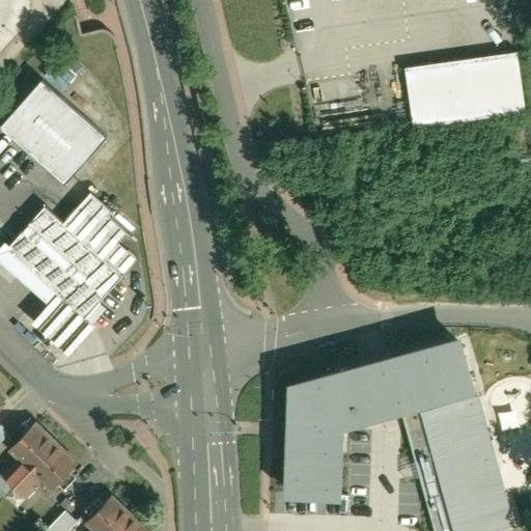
[(514,57),(403,73),(412,129),(523,113),(514,57)]
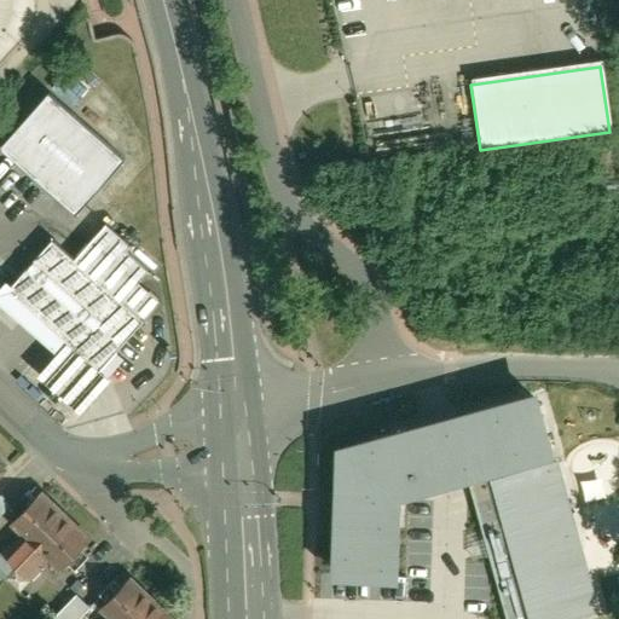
[(0,148),(76,215),(94,195),(125,161),(48,93),(4,143),(0,148)]
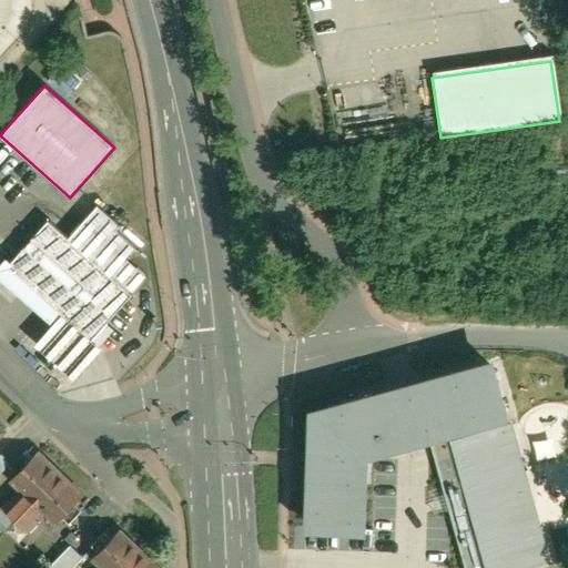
[(105,323),(146,273),(125,256),(135,244),(114,227),(121,221),(97,201),(69,234),(44,215),(11,257),(3,252),(0,255),(0,276),(51,317),(49,321),(40,332),(31,342),(73,375),(80,367),(91,353),(112,327),(105,323)]
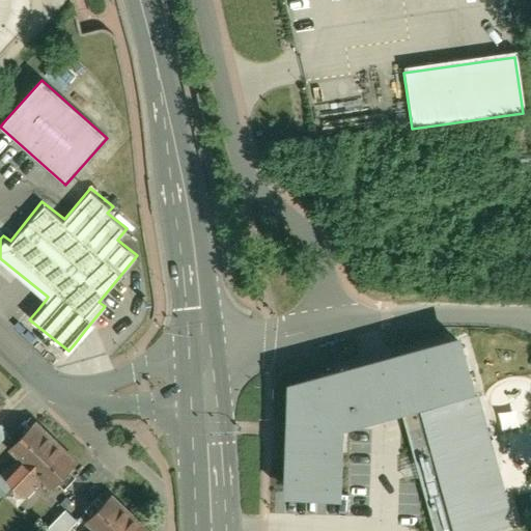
[(285,378),(283,491),(338,493),(339,432),(340,421),(401,404),(418,465),(436,530),(479,530),(514,522),(478,392),(468,395),(467,389),(473,387),(457,330),(285,378)]
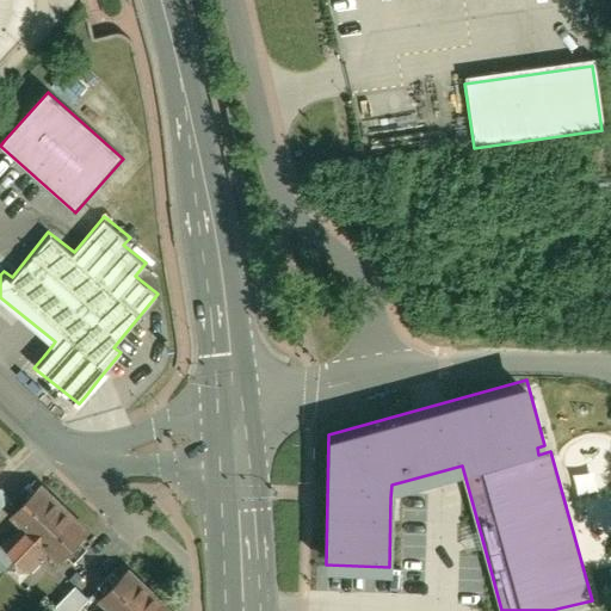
[(87,526),(39,480),(31,489),(25,485),(12,499),(18,504),(4,518),(14,529),(0,543),(0,545),(30,575),(48,556),(55,563),(67,553),(74,560),(88,545),(78,536),(87,526)]
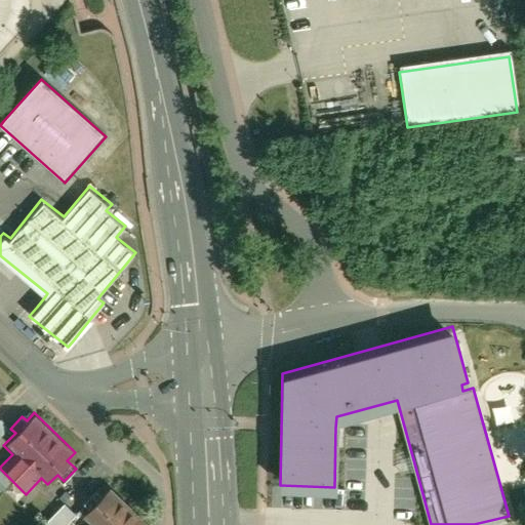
[(149,524),(151,524),(110,484),(102,492),(97,488),(86,500),(90,505),(79,517),(87,524),(149,524)]
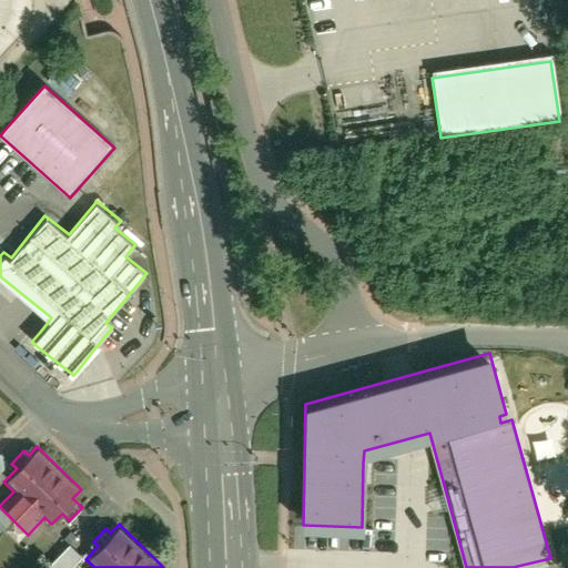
[(69,567),(81,556),(69,545),(47,567),(48,567),(69,567)]
